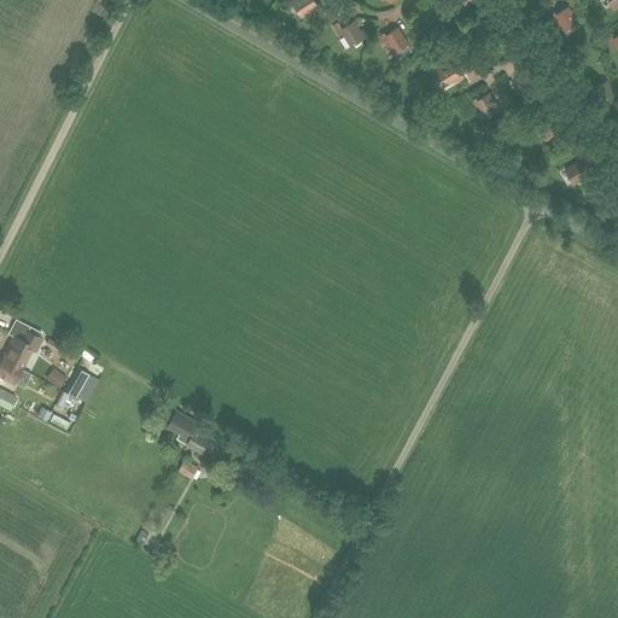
[(318,5),(314,0),(291,0),(302,16),(314,9),(316,11),(322,7),(320,4),(318,5)]
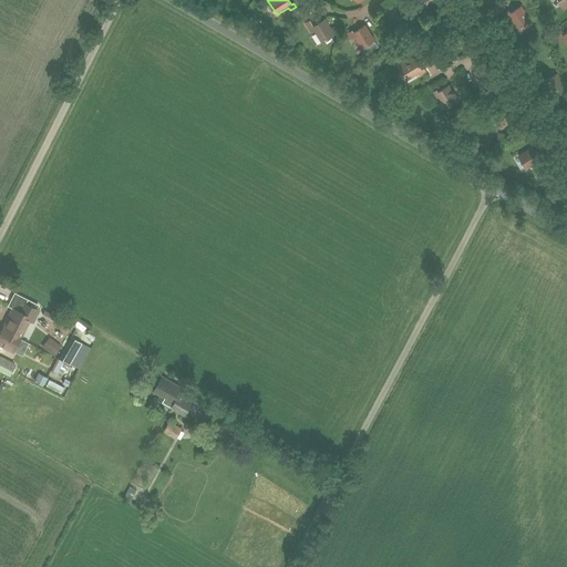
[(566,0),(557,0),(564,10),(566,7),(566,0)]
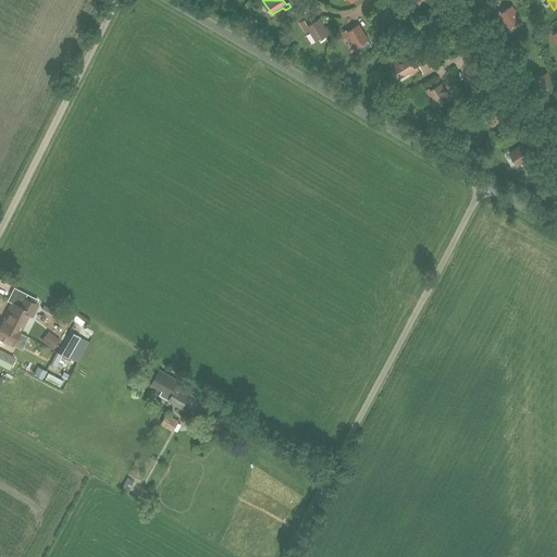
[(521,21),(512,7),(500,13),(499,11),(496,13),(499,20),(503,17),(509,28),(521,21)]
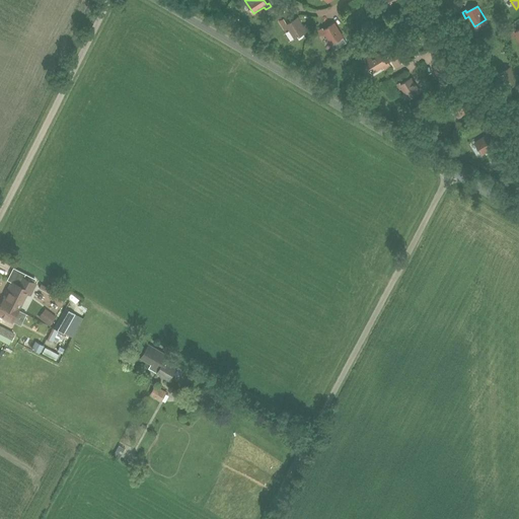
[(286,22),(283,24),(286,30),(289,28),(295,39),(306,31),(309,28),(306,24),(303,26),(298,18),(287,24),(286,22)]
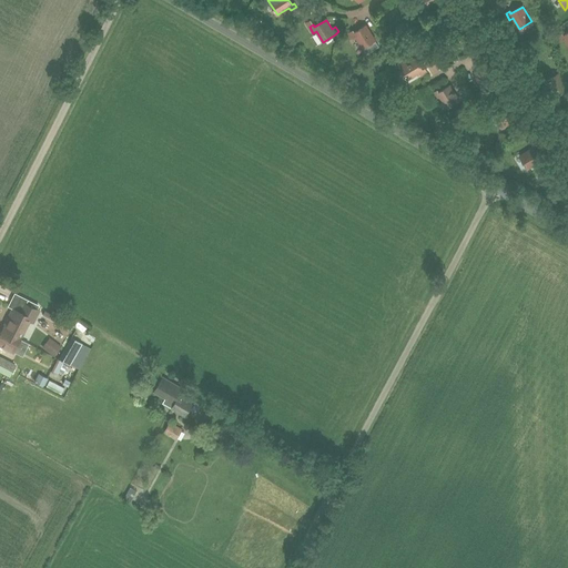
[(379,47),(366,26),(354,33),(353,31),(350,33),(353,39),(356,37),(367,54),(379,47)]
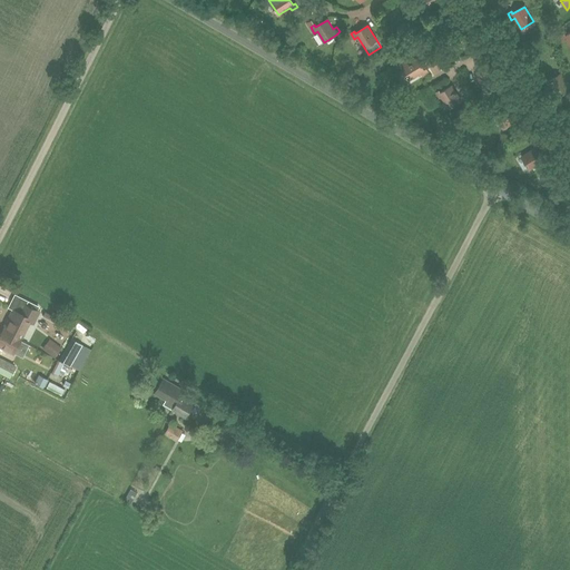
[(472,40),(465,29),(450,38),(458,50),(469,43),(471,46),(477,42),(474,39),(472,40)]
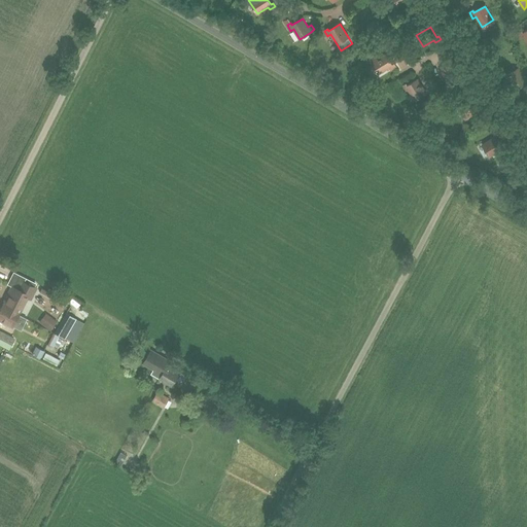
[(526,30),(523,33),(521,31),(518,34),(522,39),(525,37),(526,40),(526,30)]
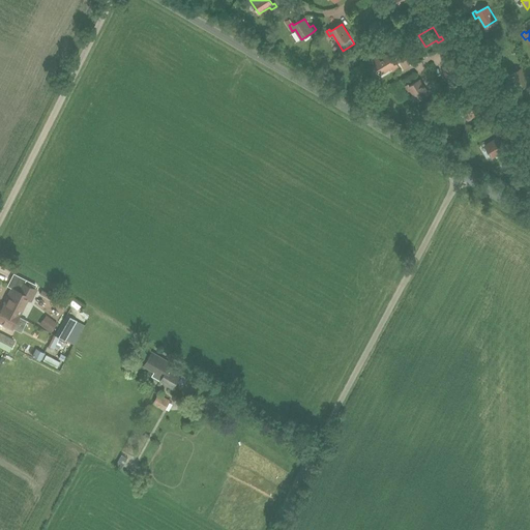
[(394,65),(388,54),(379,60),(377,57),(372,60),(381,75),(391,68),(393,70),(399,67),(396,64),(394,65)]
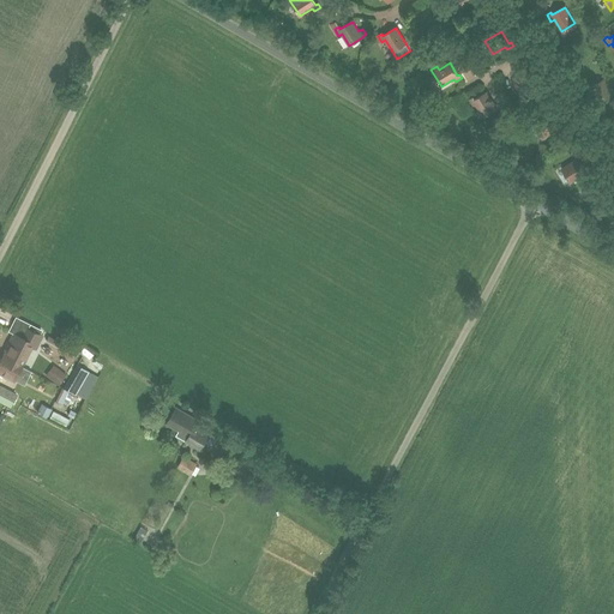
[(516,79),(512,82),(516,88),(518,91),(522,90),(527,98),(540,90),(530,74),(518,82),(516,79)]
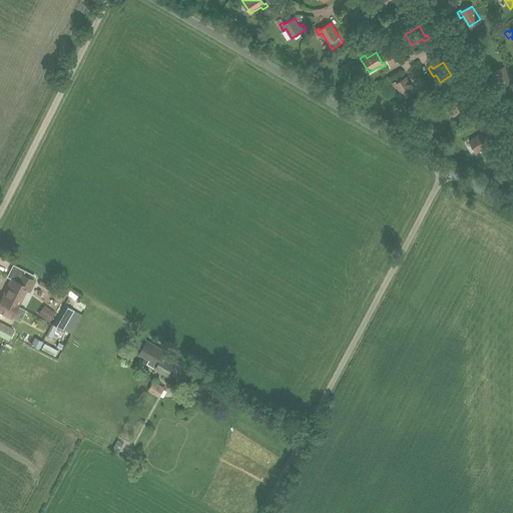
[(500,91),(503,89),(502,87),(512,80),(507,71),(510,70),(507,65),(493,74),(499,83),(496,85),(500,91)]
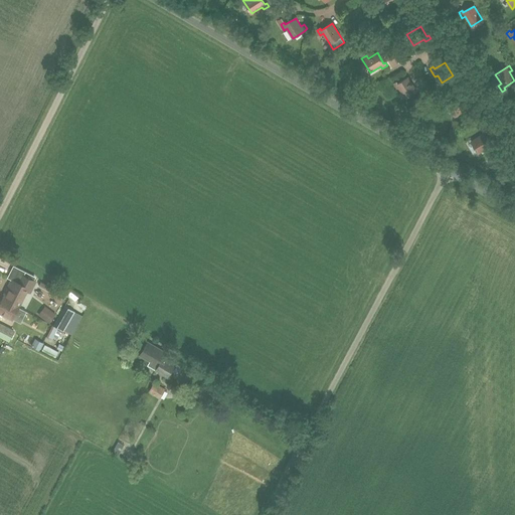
[(416,91),(408,77),(397,84),(396,82),(393,84),(396,90),(399,88),(405,98),(416,91)]
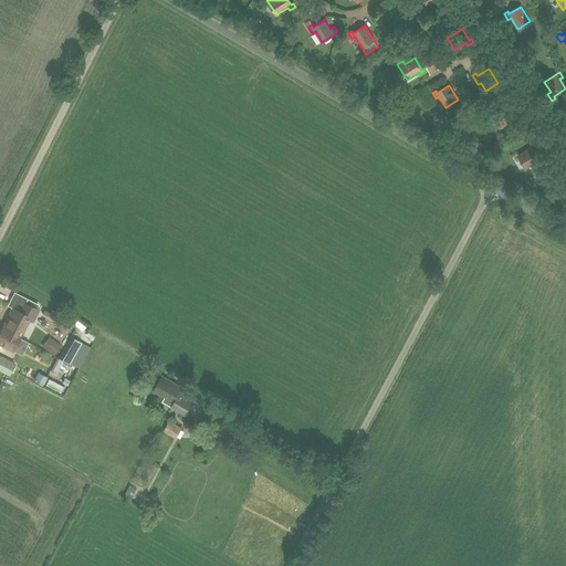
[(533,147),(519,156),(525,168),(536,161),(538,165),(549,157),(547,154),(540,158),(533,147)]
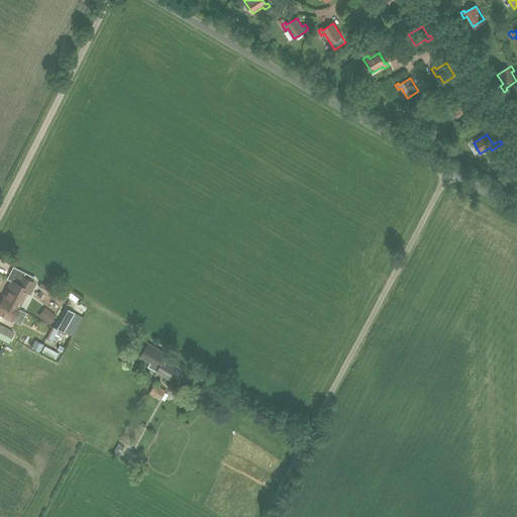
[(3,298),(0,303),(0,314),(11,320),(25,292),(29,294),(35,283),(31,281),(33,277),(25,273),(18,285),(11,282),(8,288),(9,289),(5,299),(3,298)]
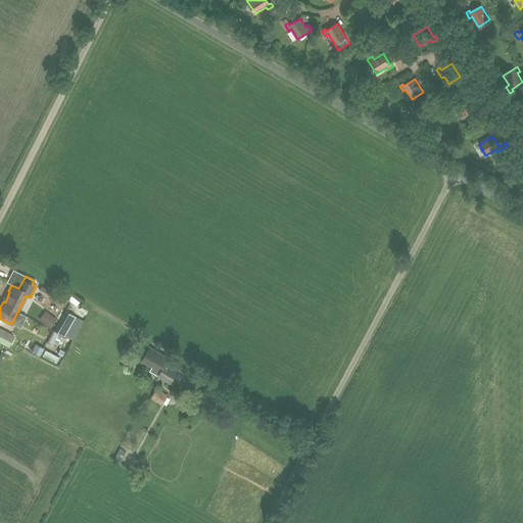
[(63,303),(65,299),(42,286),(39,290),(63,303)]
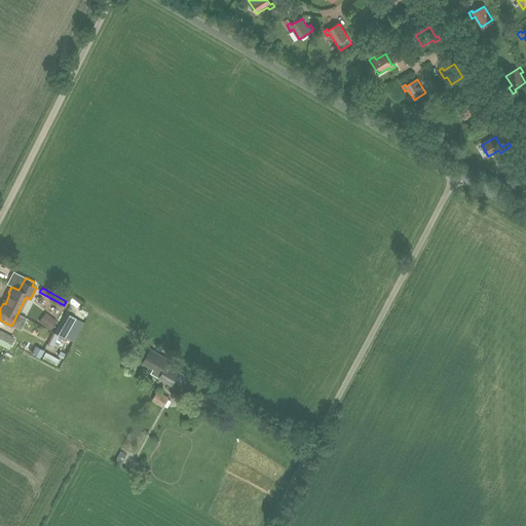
[(49,314),(42,324),(50,330),(57,321),(49,314)]
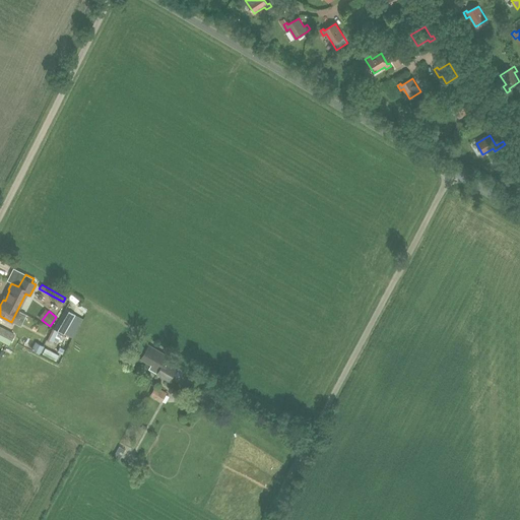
[(64,311),(53,329),(58,331),(63,334),(74,316),(64,311)]
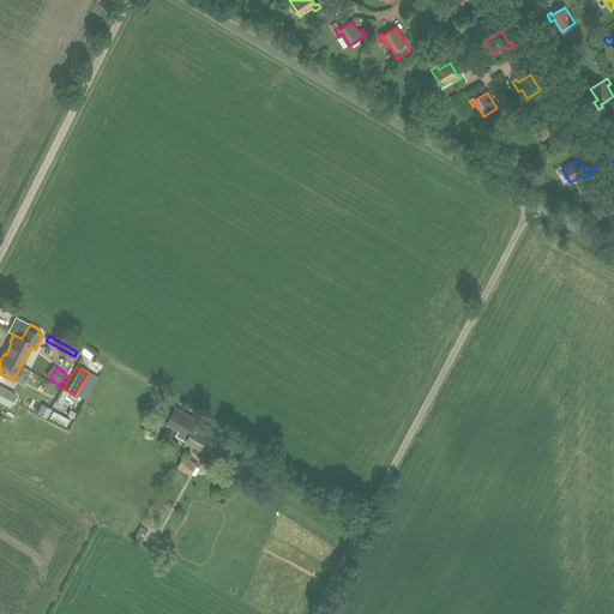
[(88,383),(83,393),(90,398),(96,386),(88,383)]
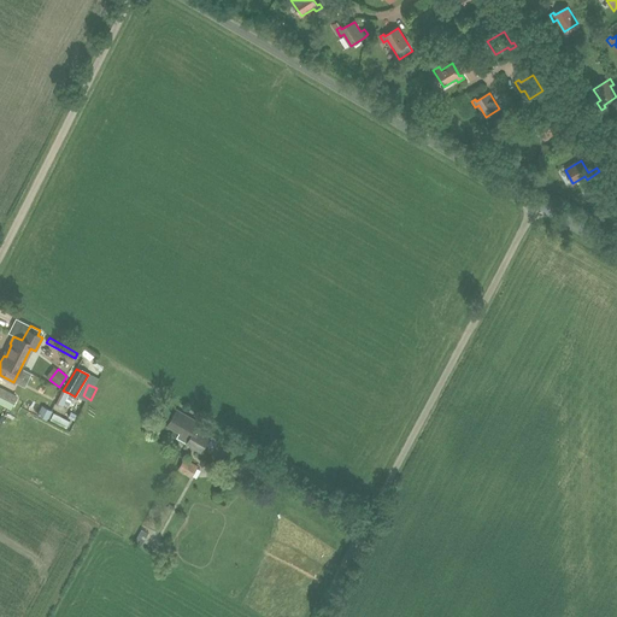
[(0,403),(10,409),(16,398),(0,389),(0,403)]
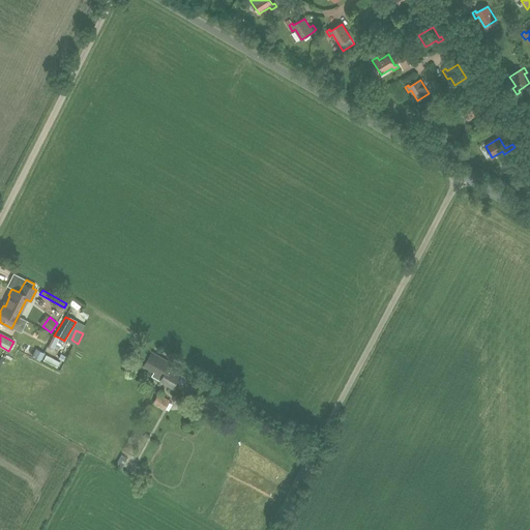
[(59,337),(54,335),(53,334),(48,347),(53,349),(59,337)]
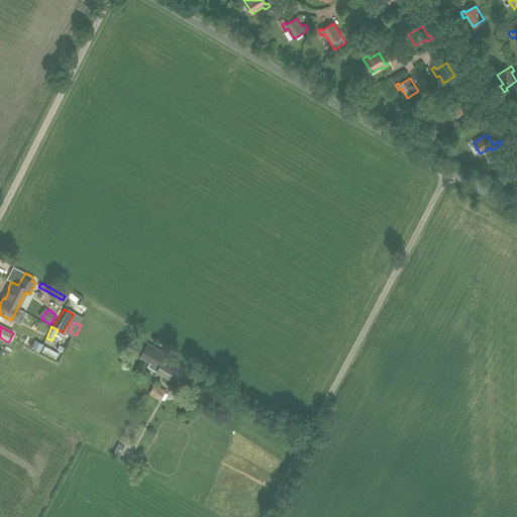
[(34,340),(31,347),(39,352),(43,344),(34,340)]
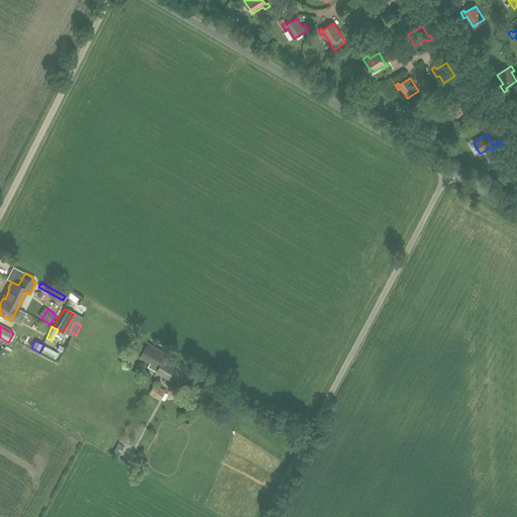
[(169,379),(176,366),(167,360),(170,356),(147,343),(140,355),(150,362),(148,367),(169,379)]
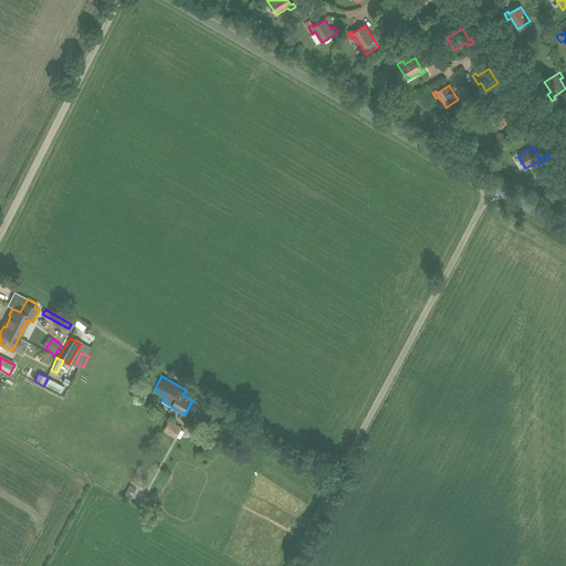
[(247,440),(254,430),(241,419),(232,429),(247,440)]
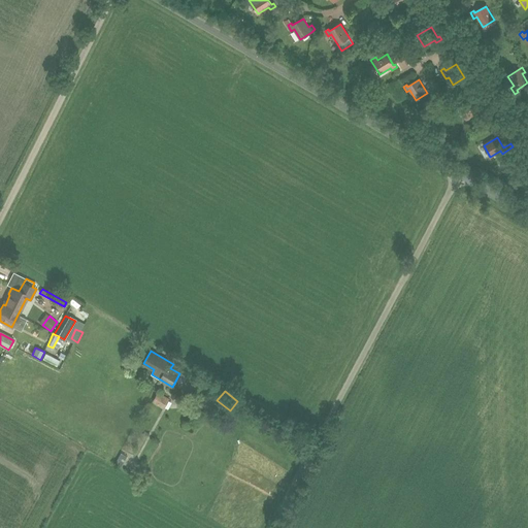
[(158,393),(153,402),(163,408),(169,398),(158,393)]
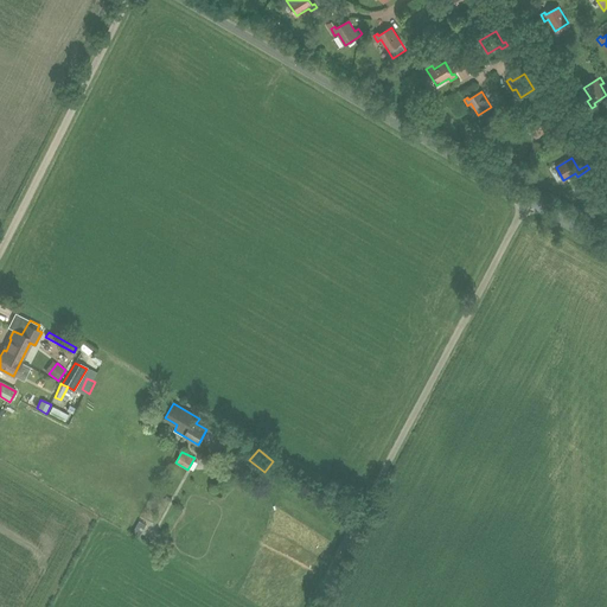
[(139,521),(132,532),(140,537),(146,524),(139,521)]
